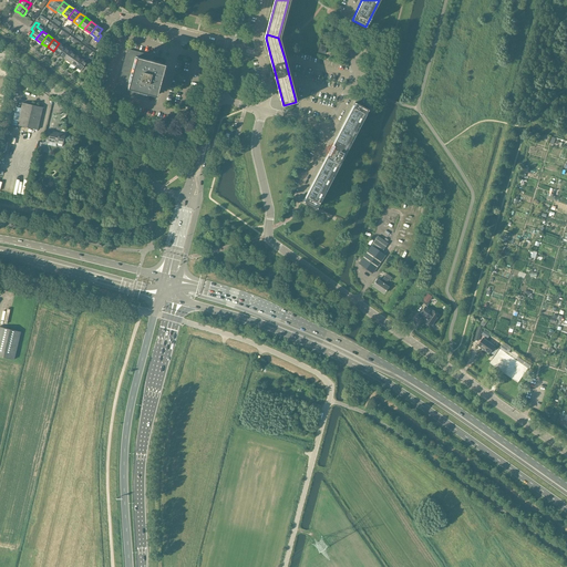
[(59,55),(64,47),(59,43),(53,51),(59,55)]
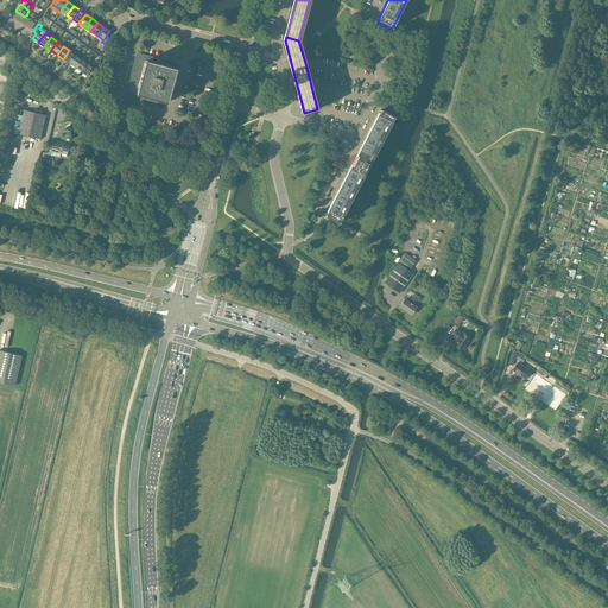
[(69,63),(75,55),(69,50),(63,59),(69,63)]
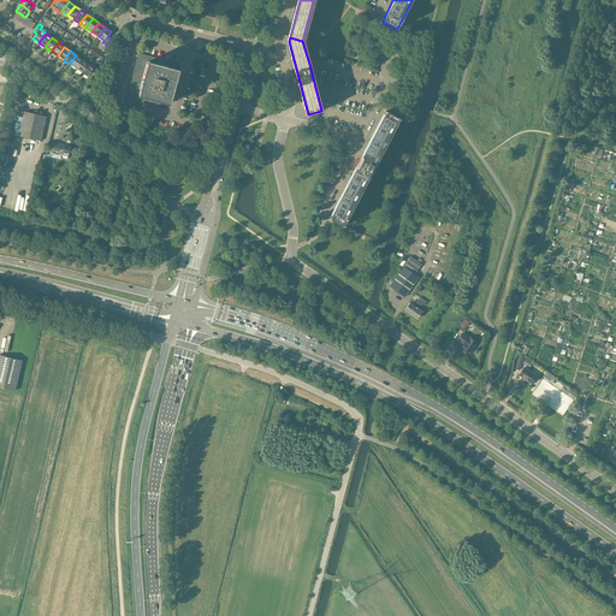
[(170,104),(178,71),(160,66),(163,60),(137,53),(125,99),(161,108),(163,101),(170,104)]
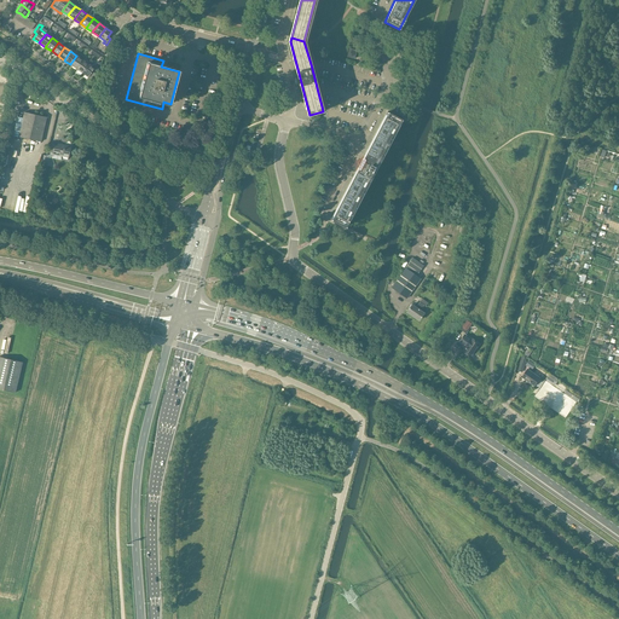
[(76,69),(82,59),(76,56),(70,64),(76,69)]
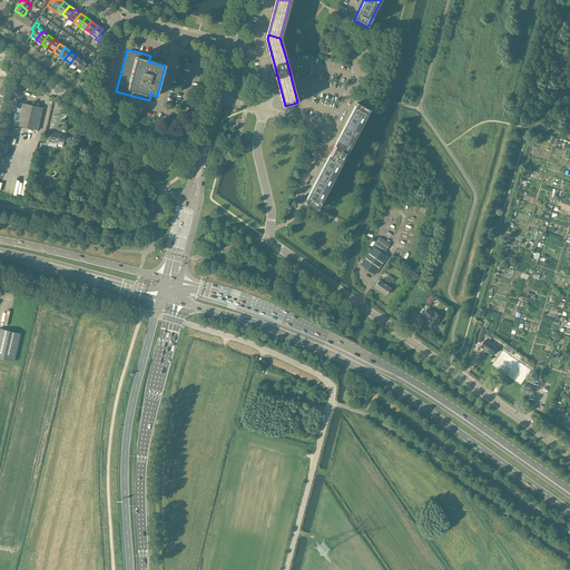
[(76,67),(81,59),(76,55),(70,64),(76,67)]
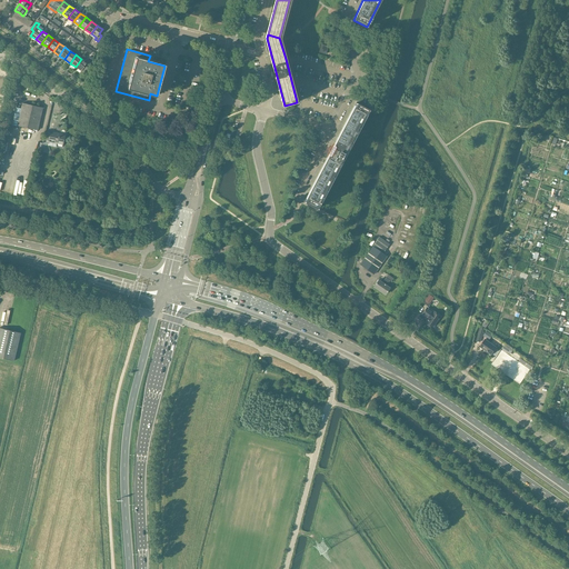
[(85,72),(91,63),(88,61),(87,62),(81,59),(76,67),(81,71),(85,72)]
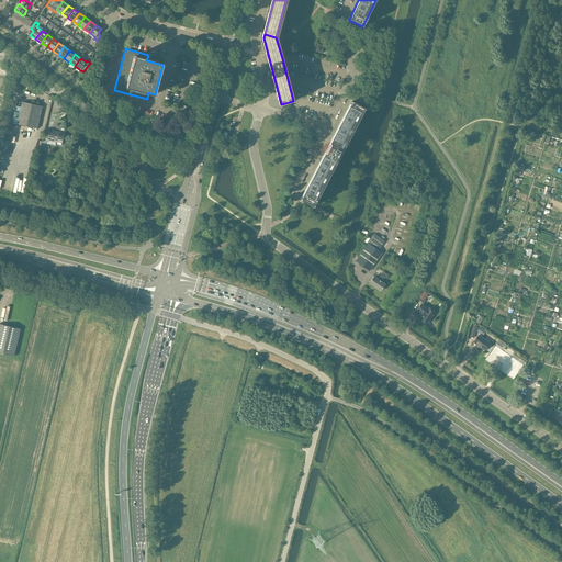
[(10,133),(18,101),(9,99),(0,138),(0,147),(1,148),(6,132),(10,133)]
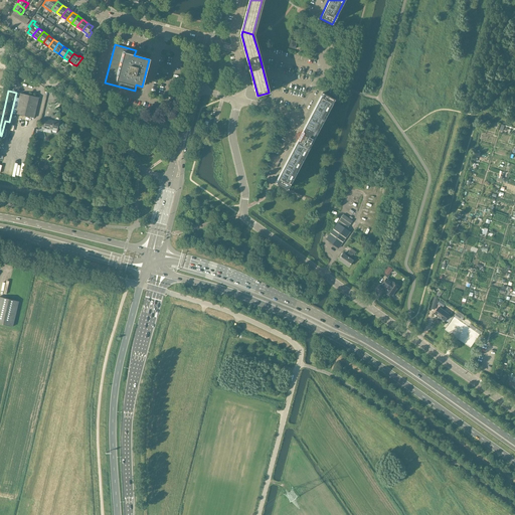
[(34,118),(39,99),(39,98),(20,94),(15,114),(34,118)]
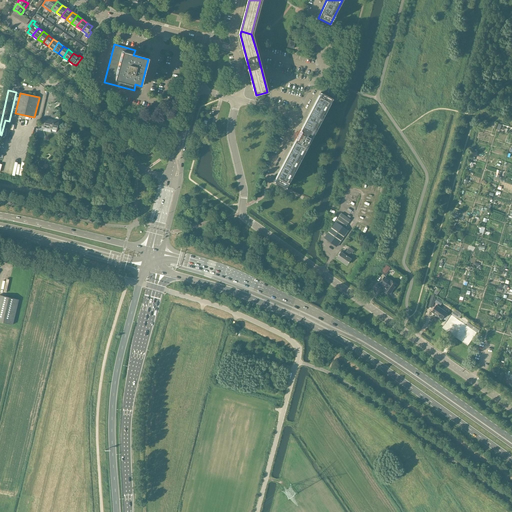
[(286,187),(311,139),(332,99),(320,93),(274,181),(286,187)]
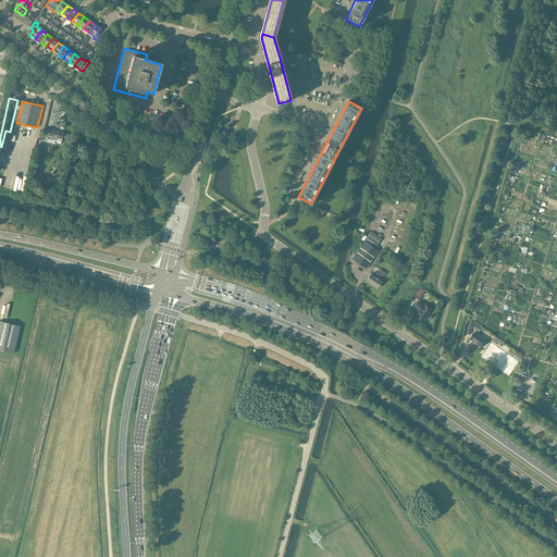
[(61,144),(63,132),(50,130),(49,131),(45,130),(42,137),(48,138),(47,140),(61,144)]
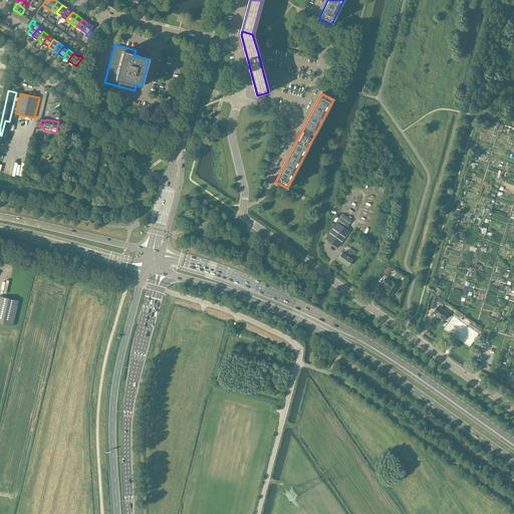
[(348,231),(345,229),(351,220),(342,214),(325,239),(337,248),(348,231)]
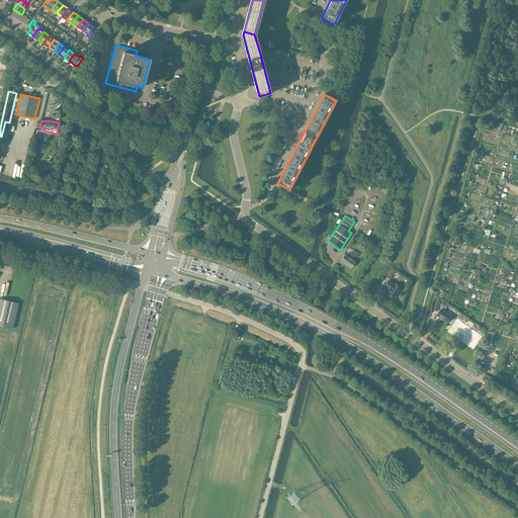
[(352,260),(355,256),(356,256),(358,253),(353,250),(348,257),(344,254),(342,257),(343,257),(340,261),(350,268),(354,262),(352,260)]
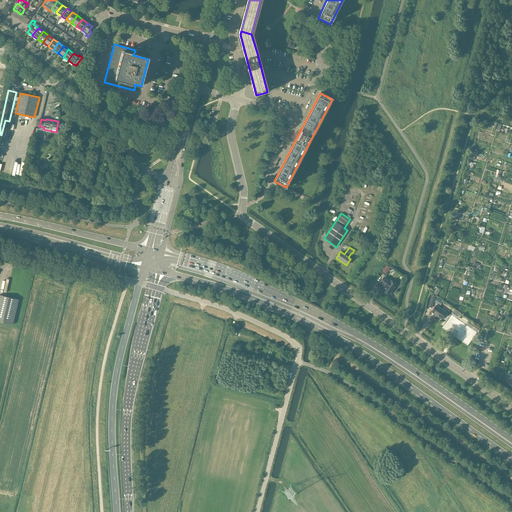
[(390,292),(395,284),(394,285),(383,277),(379,282),(385,286),(382,291),(387,294),(389,291),(390,292)]
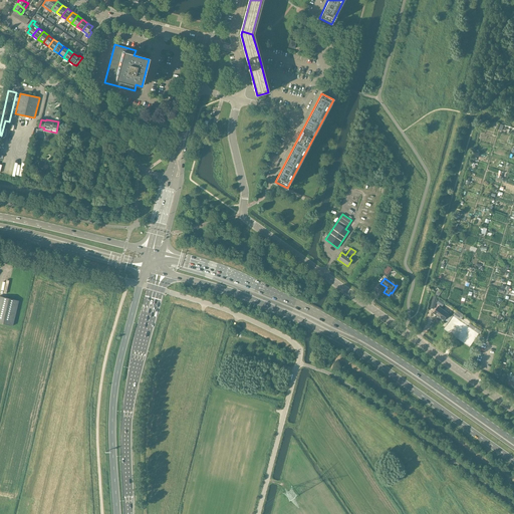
[(0,322),(13,326),(18,301),(0,296),(0,322)]
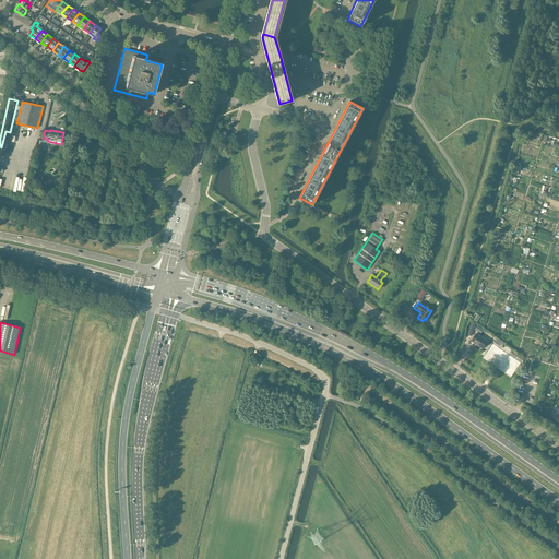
[(487,342),(476,333),(471,341),(483,348),(487,342)]
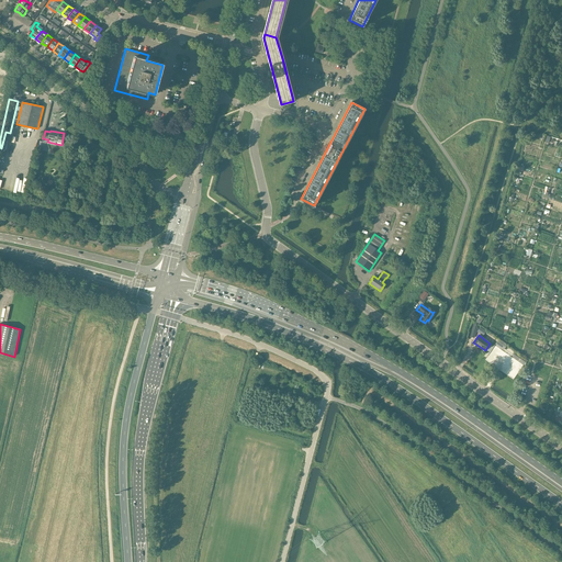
[(507,345),(499,339),(496,344),(504,349),(505,348),(506,349),(508,347),(506,346),(507,345)]
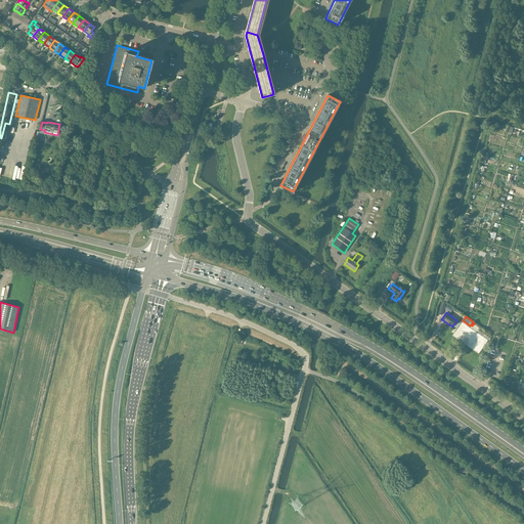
[(489,340),(492,336),(481,329),(478,333),(489,340)]
